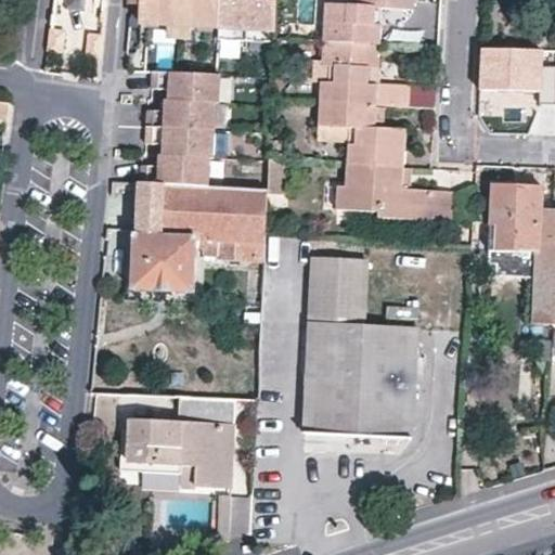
[(221,0),(142,0),(141,24),(220,28),(221,0)]
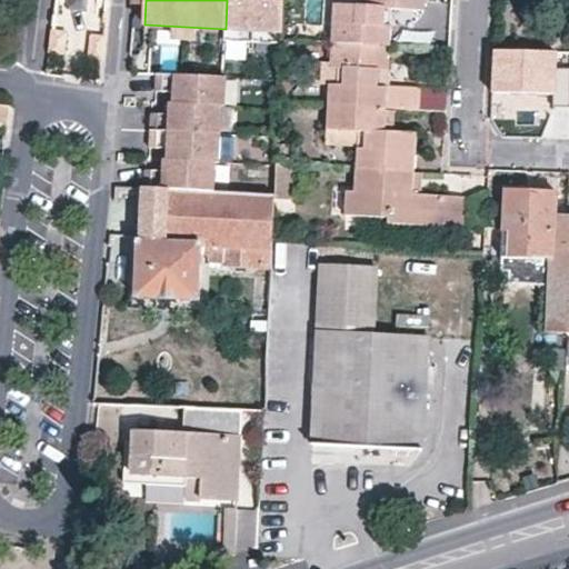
[(227,0),(226,29),(258,31),(282,32),(282,23),(283,0),(227,0)]
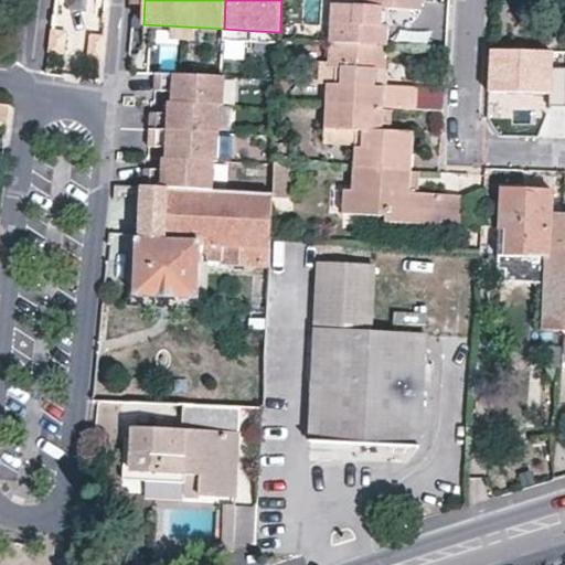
[(281,0),(280,23),(290,24),(291,0),(281,0)]
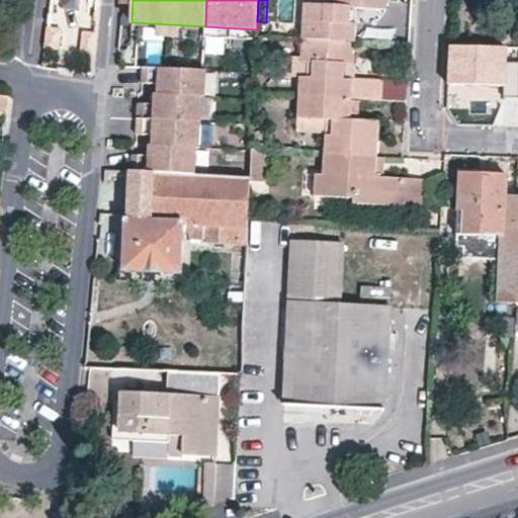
[(303,39),(314,39),(354,41),(356,8),(384,9),(384,0),(333,0),(333,5),(305,4),(303,39)]
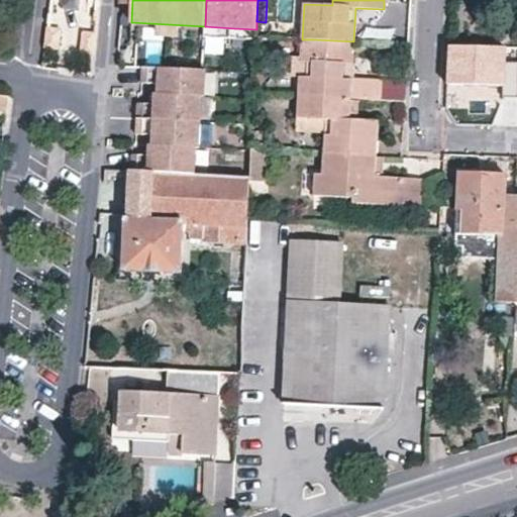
[(46,29),(44,47),(58,49),(60,30),(46,29)]
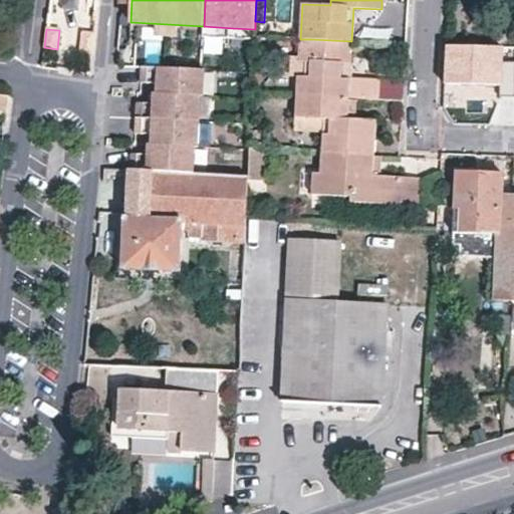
[(92,33),(82,31),(80,50),(89,52),(92,33)]
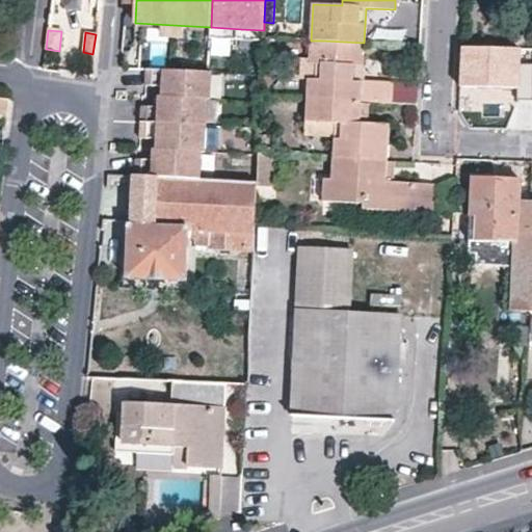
[(310,62),(321,62),(319,78),(309,78),(308,99),(329,100),(361,102),(362,82),(353,81),(354,65),(363,65),(364,43),(322,41),(311,41),(310,58),(310,62)]
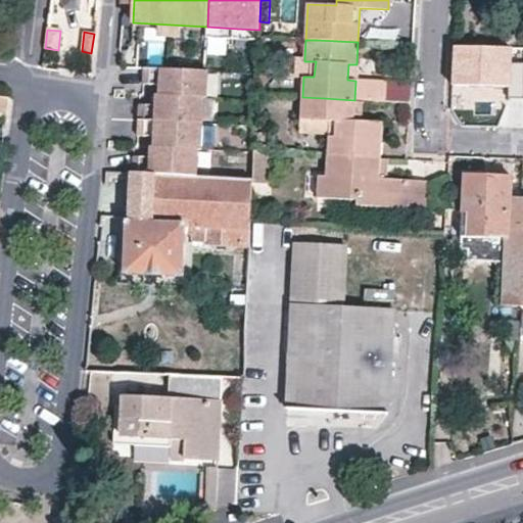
[(522,62),(511,62),(511,47),(454,45),(452,85),(508,87),(507,98),(522,98),(522,62)]
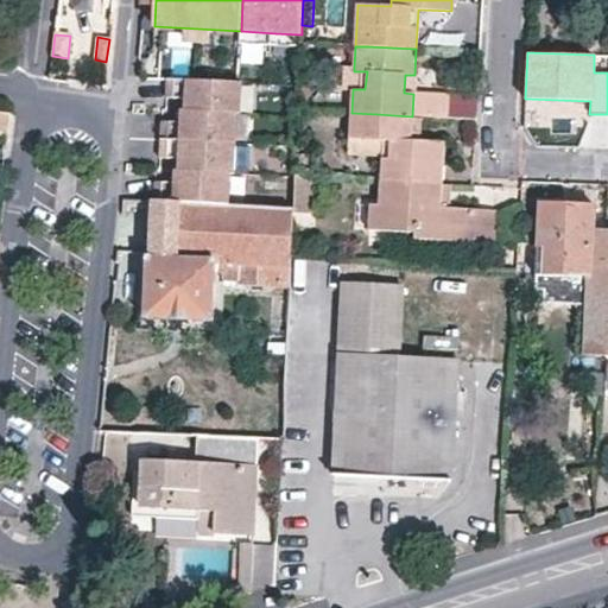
[(353,89),(365,89),(367,71),(354,71),(354,67),(347,67),(344,89),(353,89)]
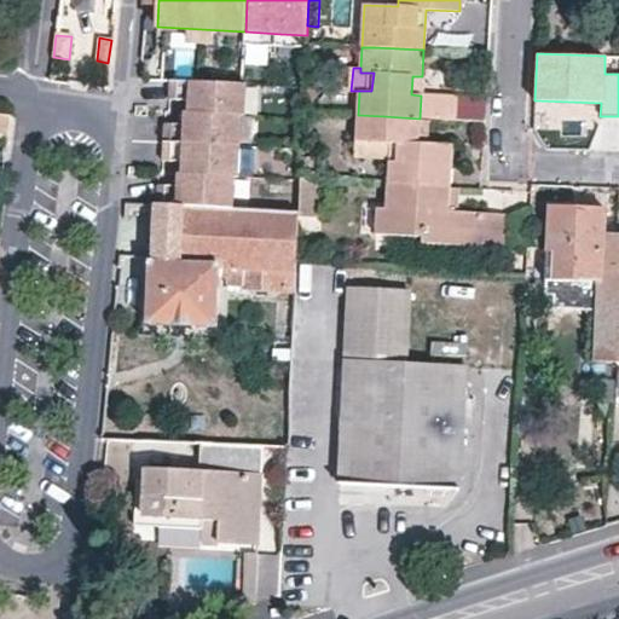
[(422,76),(412,76),(411,94),(421,96),(422,76)]
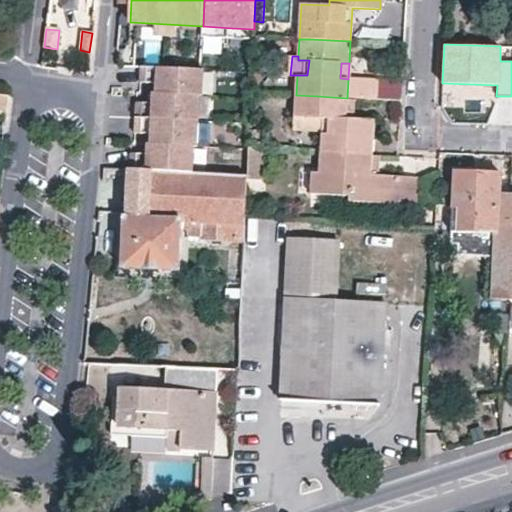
[(203,95),(204,69),(201,69),(142,66),(141,83),(157,84),(157,93),(200,95),(203,95)]
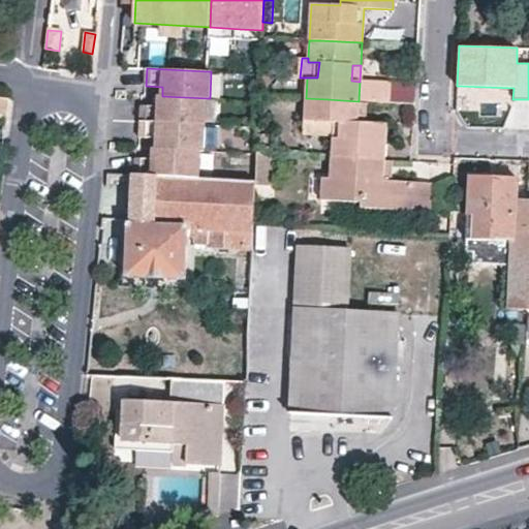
[(220,99),(222,72),(211,71),(210,98),(217,99),(220,99)]
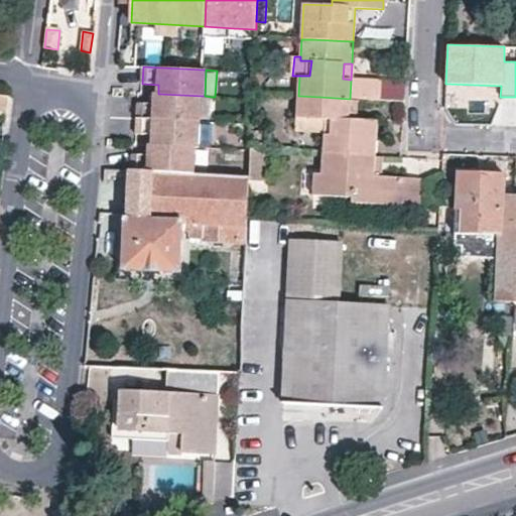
[(201,121),(202,96),(158,94),(155,93),(154,103),(138,102),(137,118),(201,121)]
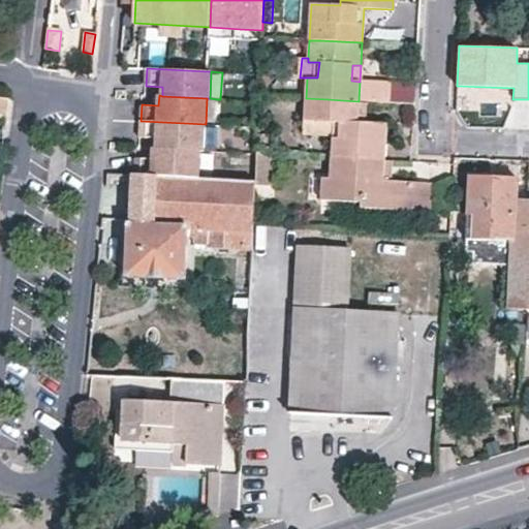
[(8,97),(0,96),(0,115),(6,116),(8,97)]
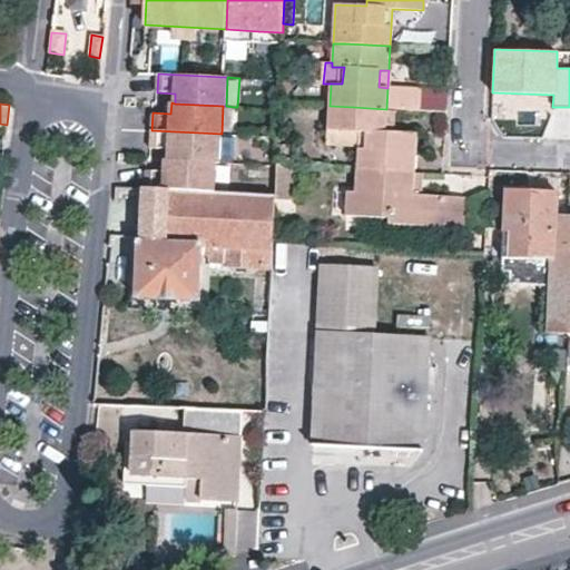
[(233,135),(234,107),(226,106),(223,106),(222,134),(233,135)]
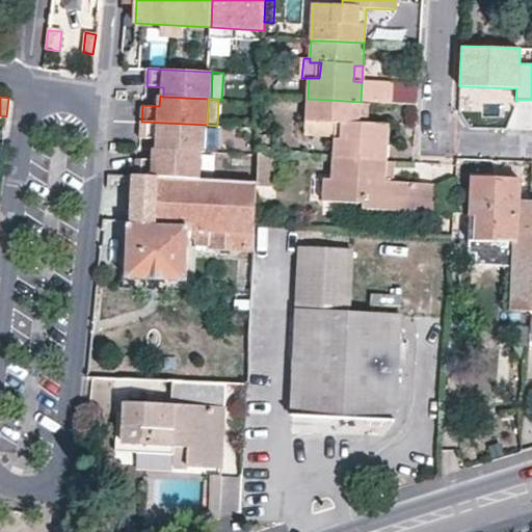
[(335,123),(334,137),(333,158),(346,159),(387,161),(389,124),(369,123),(361,123),(361,107),(361,102),(329,100),(308,99),(307,122),(335,123)]
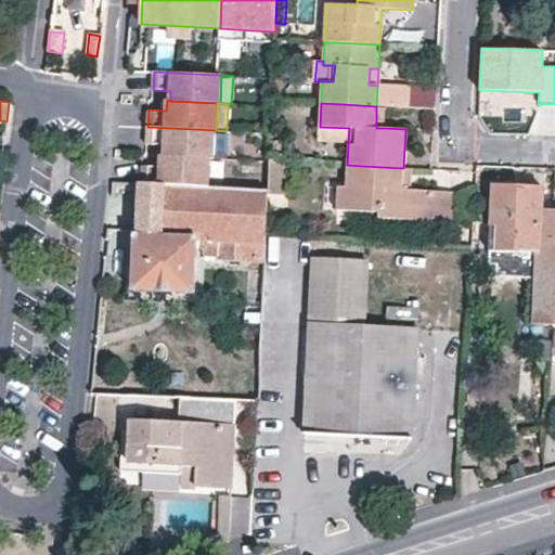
[(376,128),(385,128),(385,113),(376,112),(376,128)]
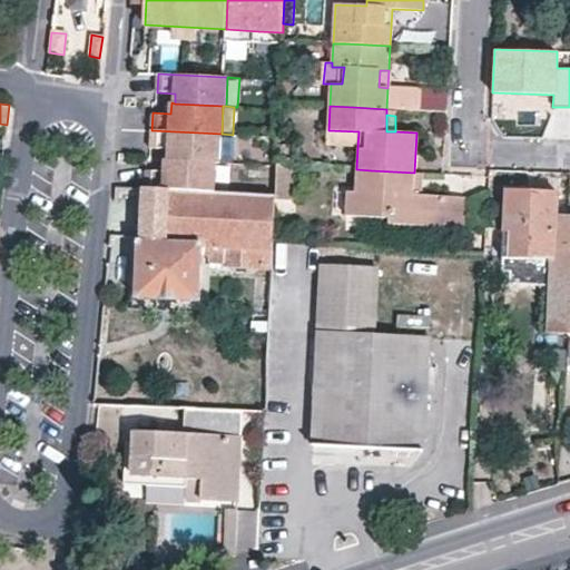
[(220,163),(222,134),(151,130),(151,148),(169,149),(168,160),(217,161),(220,163)]
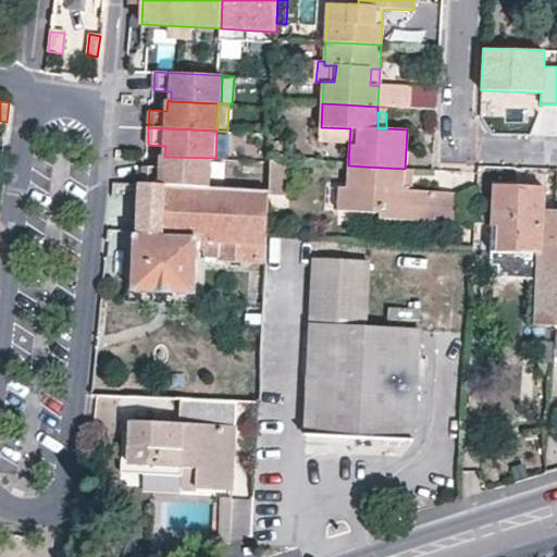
[(349,144),(350,128),(321,127),(320,143),(349,144)]
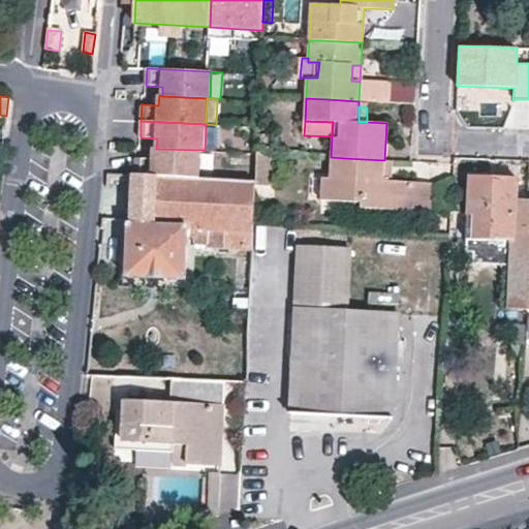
[(215,151),(216,125),(206,124),(205,151),(211,151),(215,151)]
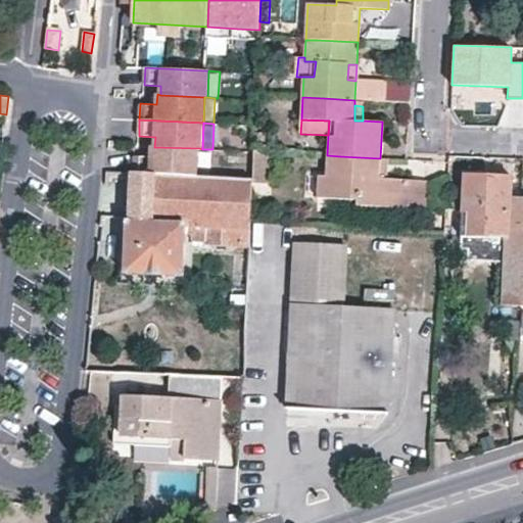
[(265,133),(254,133),(253,152),(265,152),(265,133)]
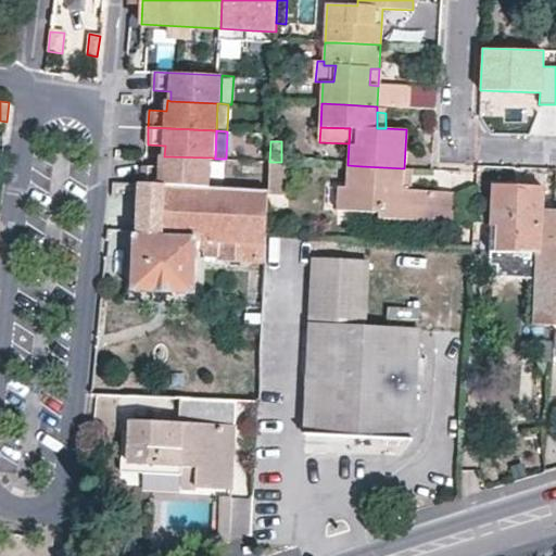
[(164,156),(156,154),(156,184),(210,187),(212,158),(164,156)]
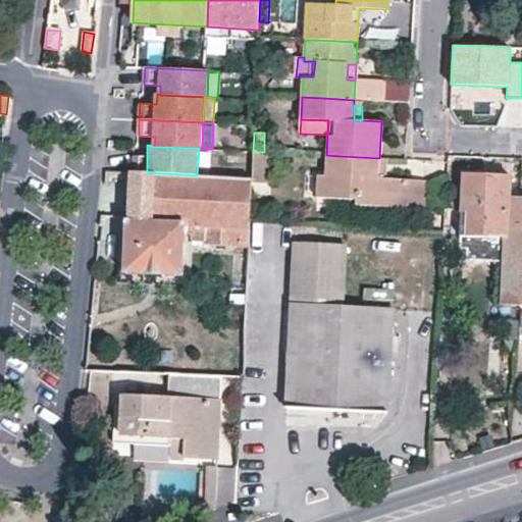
[(207,175),(208,149),(202,149),(199,148),(197,175),(207,175)]
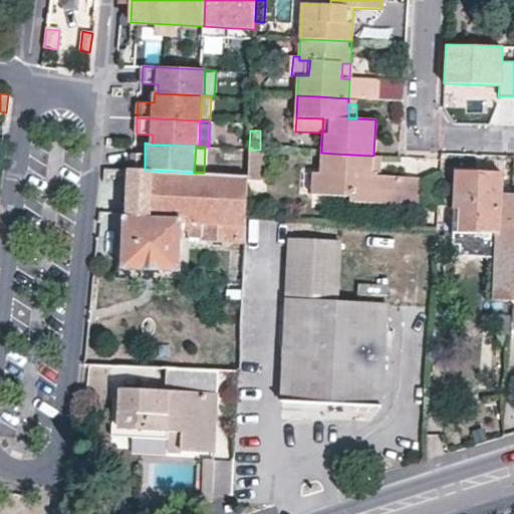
[(248,168),(259,168),(260,150),(249,150),(248,168)]
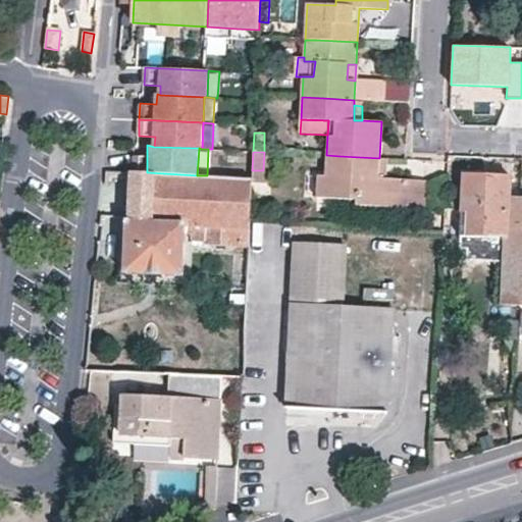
[(314,176),(314,198),(349,201),(349,208),(406,207),(407,178),(386,178),(377,177),(379,158),(340,156),(326,155),(325,177),(314,176)]
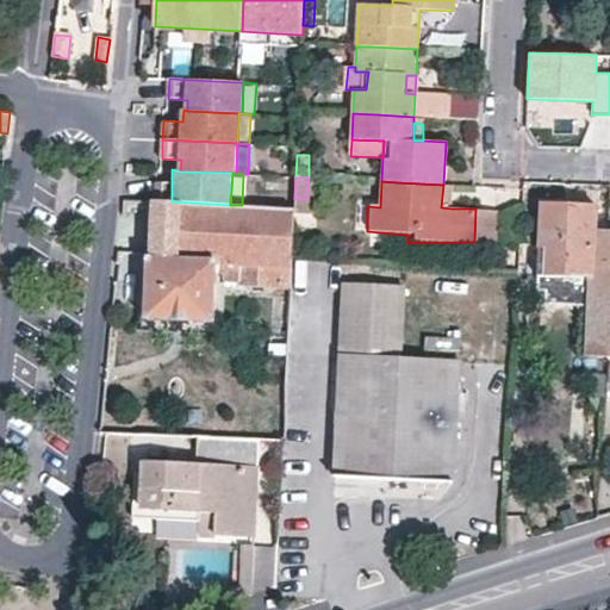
[(453,185),(443,185),(441,207),(452,209),(453,185)]
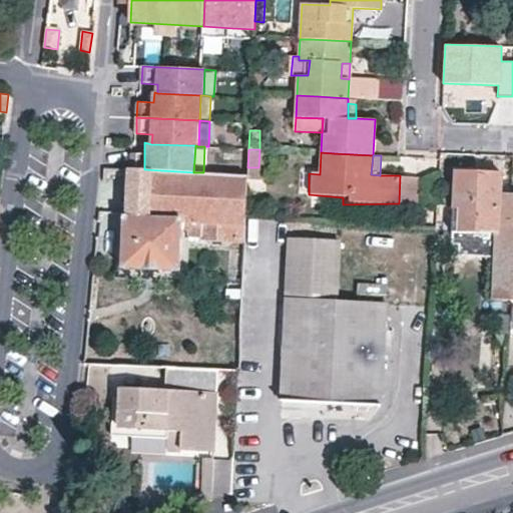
[(193,172),(172,171),(144,169),(129,169),(126,214),(125,216),(122,268),(180,270),(182,229),(189,229),(188,235),(199,236),(201,239),(244,240),(246,212),(247,175),(203,172),(193,172)]
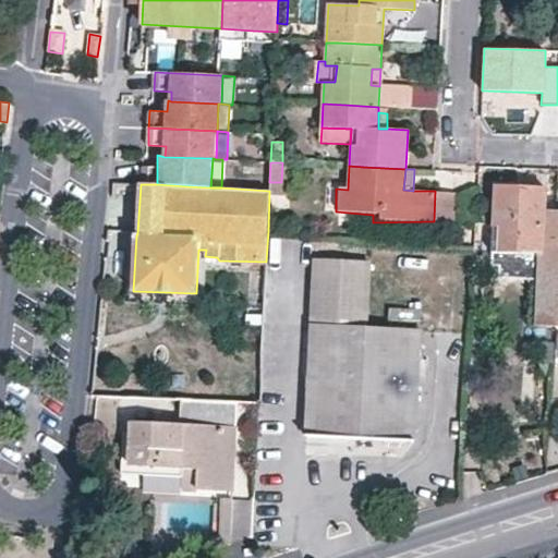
[(497,186),(495,223),(501,225),(500,249),(541,251),(543,209),(546,210),(547,189),(497,186)]
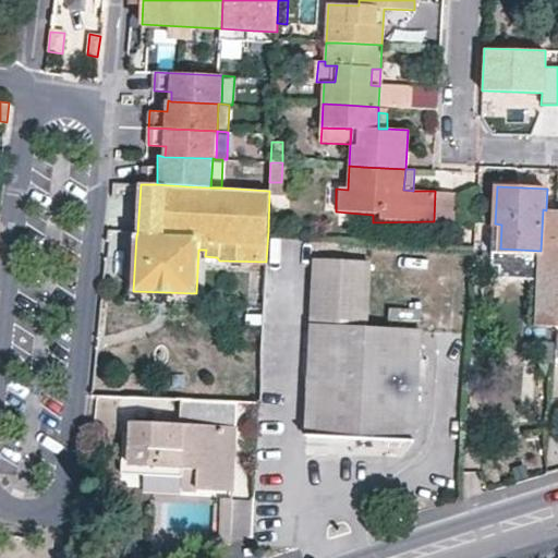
[(541,251),(540,263),(557,263),(557,210),(546,210),(543,209),(541,251)]
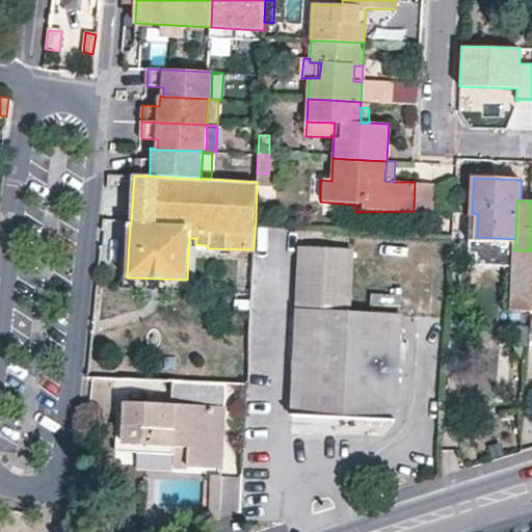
[(402,317),(351,314),(354,248),(302,246),(299,311),(294,413),(396,418),(402,317)]
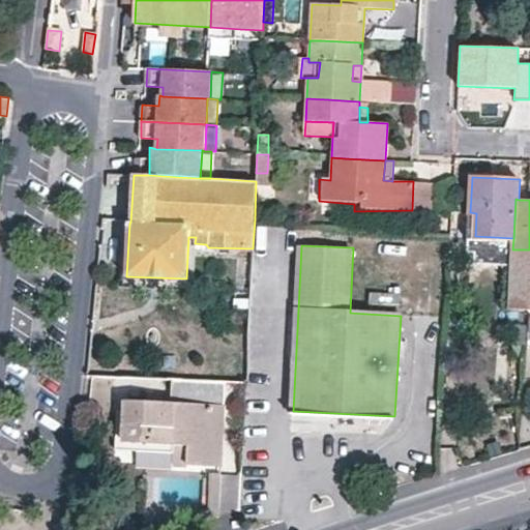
[(529,308),(529,249),(512,249),(511,270),(509,308),(529,308)]
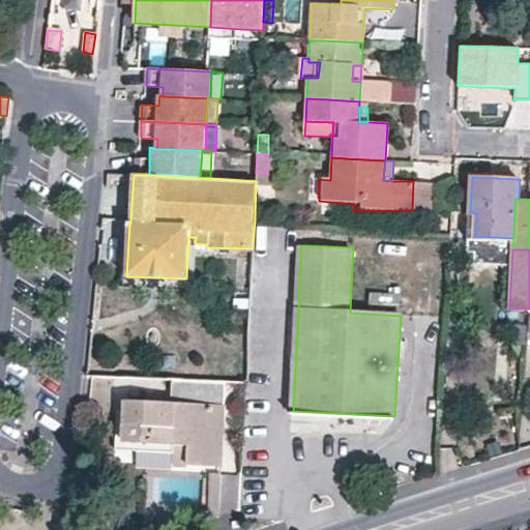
[(124,441),(173,444),(187,445),(187,463),(222,465),(225,382),(214,381),(173,379),(172,403),(125,401),(125,410),(124,441)]
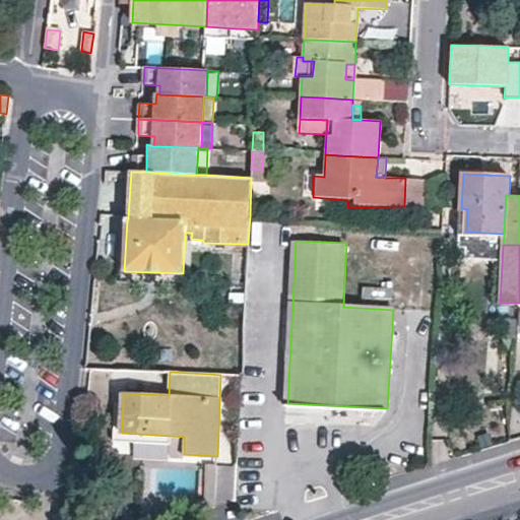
[(115,402),(113,440),(170,443),(170,436),(122,433),(123,402),(115,402)]
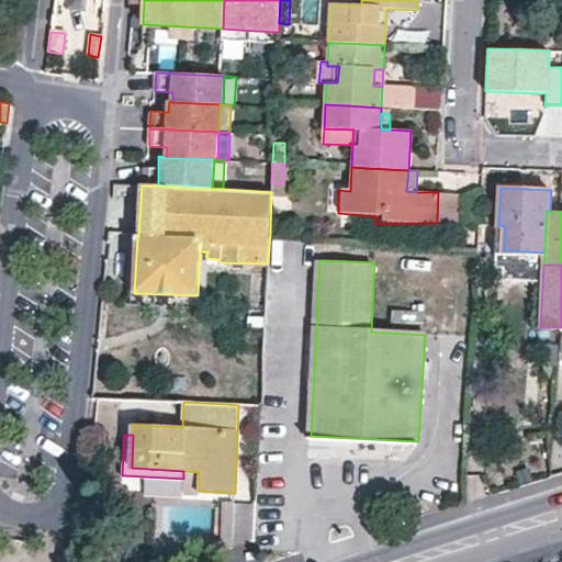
[(85,473),(98,474),(99,457),(87,456),(85,473)]
